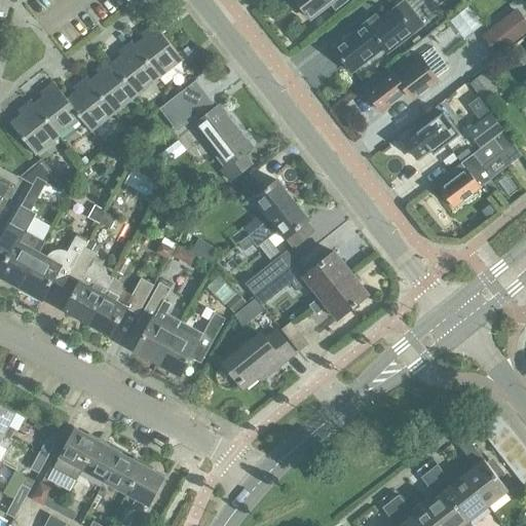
[(295,0),(310,19),(332,3),(336,8),(346,0),(295,0)]
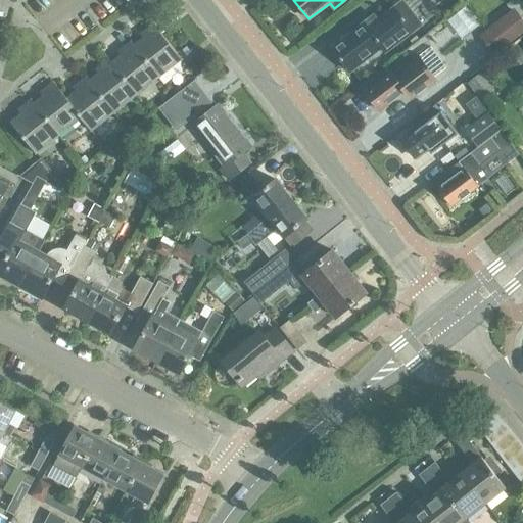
[(522,22),(514,11),(482,37),(494,53),(522,31),(522,22)]
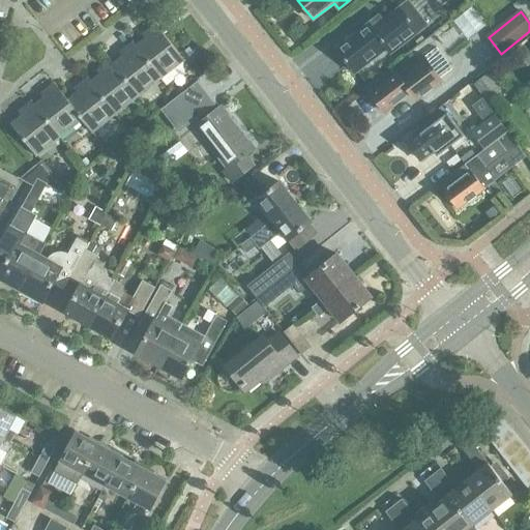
[(388,47),(370,23),(335,49),(354,72),(388,47)]
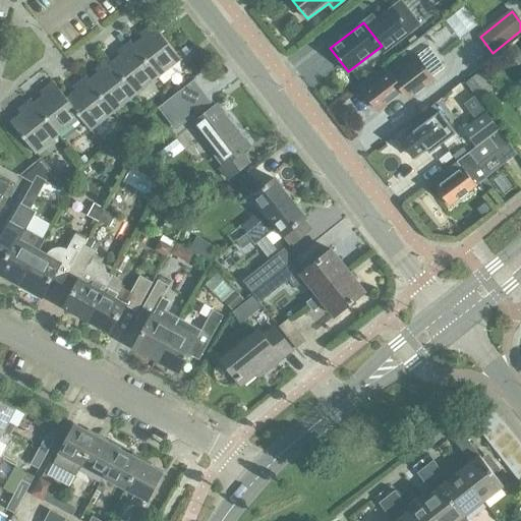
[(133,45),(159,77),(181,60),(153,23),(139,35),(142,38),(133,45)]
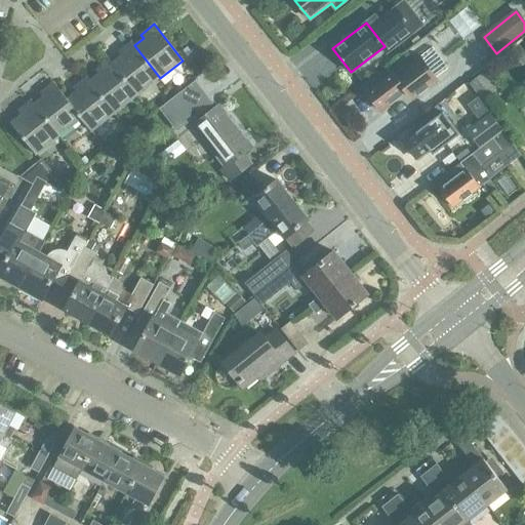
[(113,62),(138,94),(160,78),(134,45),(131,42),(118,52),(121,56),(113,62)]
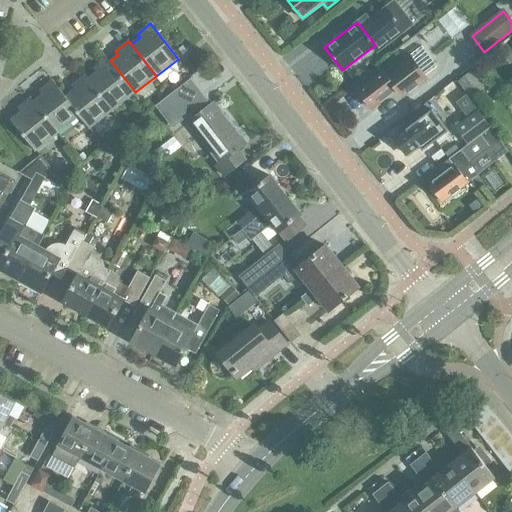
[(396,89),(402,96),(426,78),(425,76),(437,67),(421,46),(409,55),(388,71),(390,73),(387,76),(383,72),(358,91),(371,108),(396,89)]
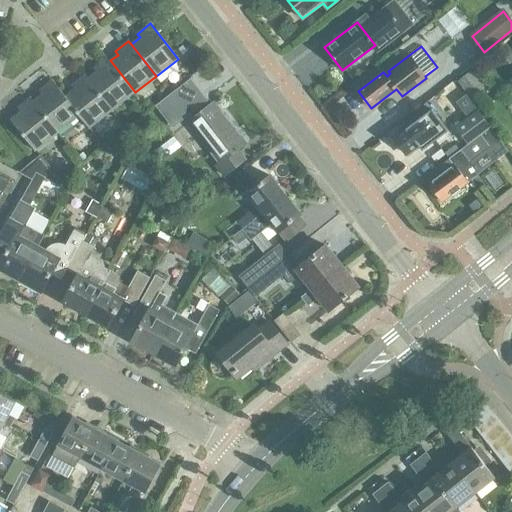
[(87,79),(112,111),(135,92),(110,60),(107,57),(93,68),(96,72),(87,79)]
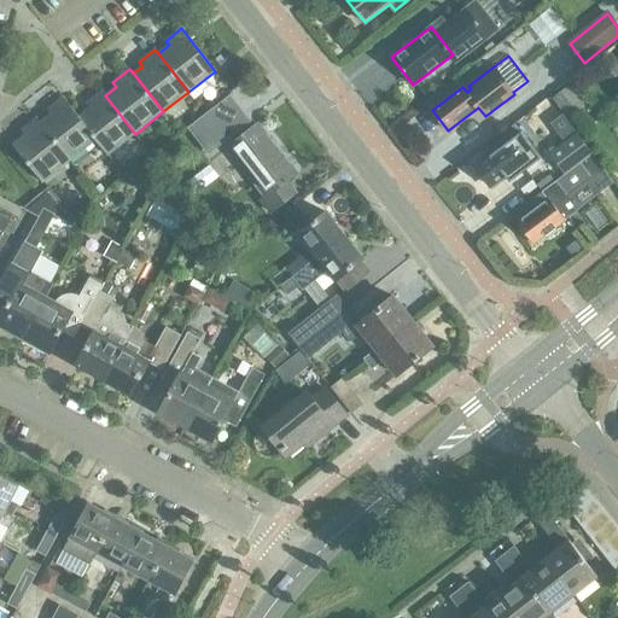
[(572,80),(554,94),(571,114),(587,101),(572,80)]
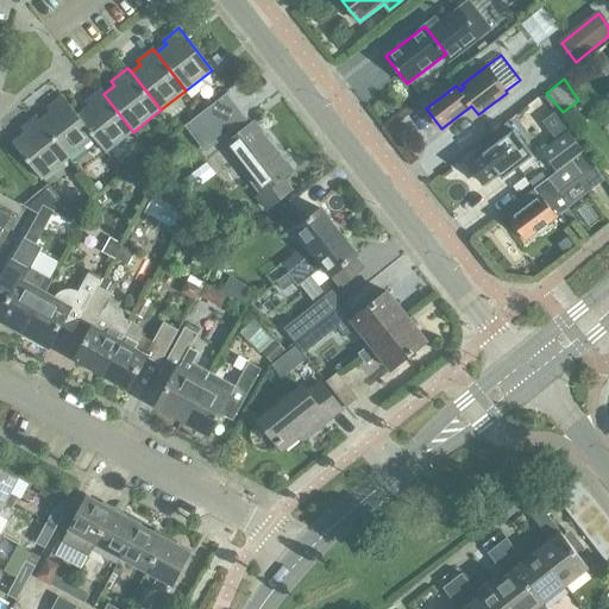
[(61,96),(94,138),(106,154),(133,132),(104,94),(100,89),(85,102),(88,106),(77,114),(62,95),(61,96)]
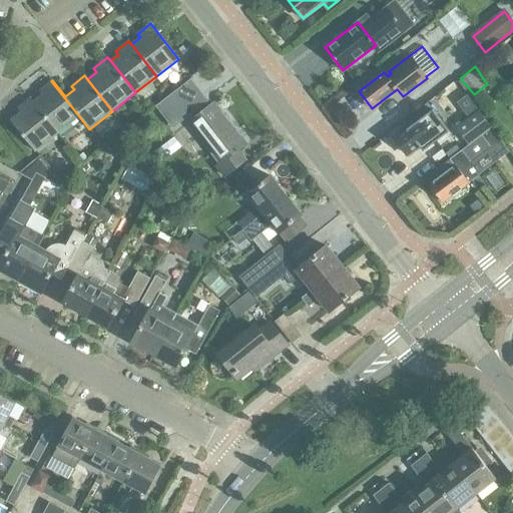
[(190,79),(156,105),(172,126),(207,100),(190,79)]
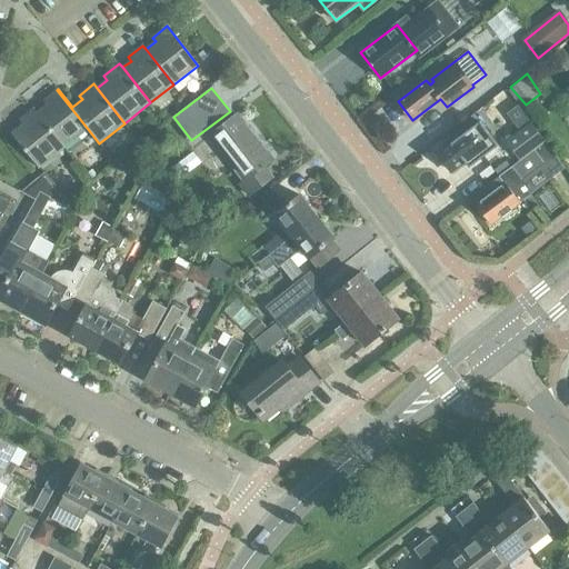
[(37,112),(65,148),(88,129),(57,90),(45,100),(47,105),(37,112)]
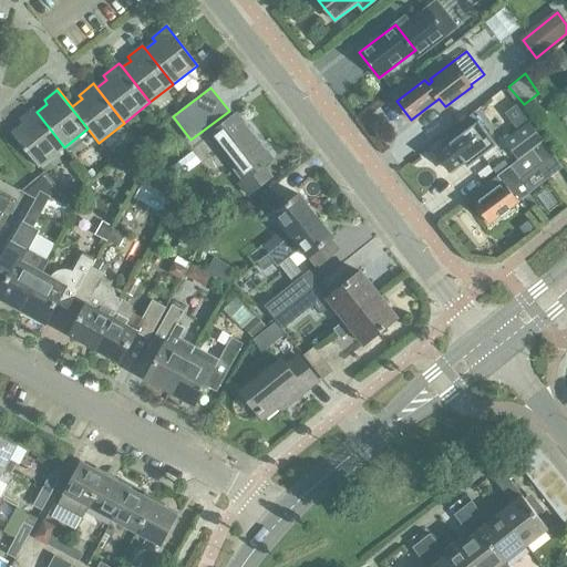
[(519,131),(506,142),(508,144),(518,157),(542,140),(516,106),(506,113),(519,131)]
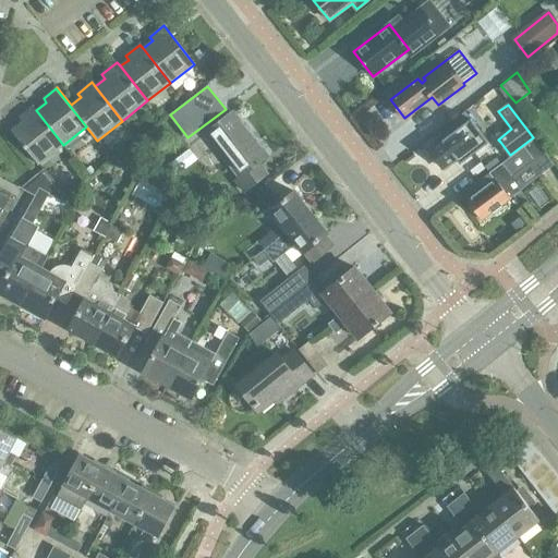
[(11,131),(38,165),(63,145),(36,110),(33,106),(19,118),(22,122),(11,131)]
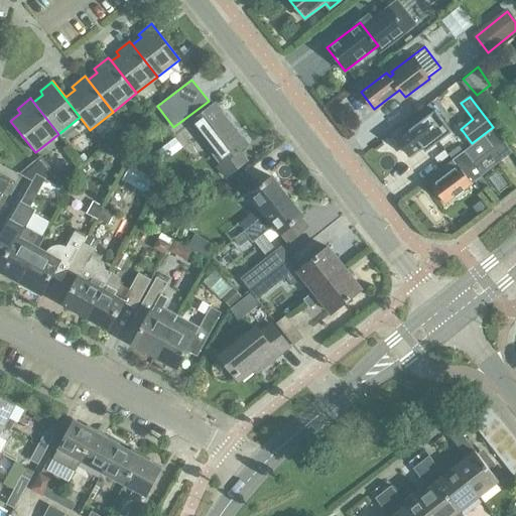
[(215,103),(188,124),(219,164),(216,166),(225,177),(247,161),(239,151),(247,145),(215,103)]
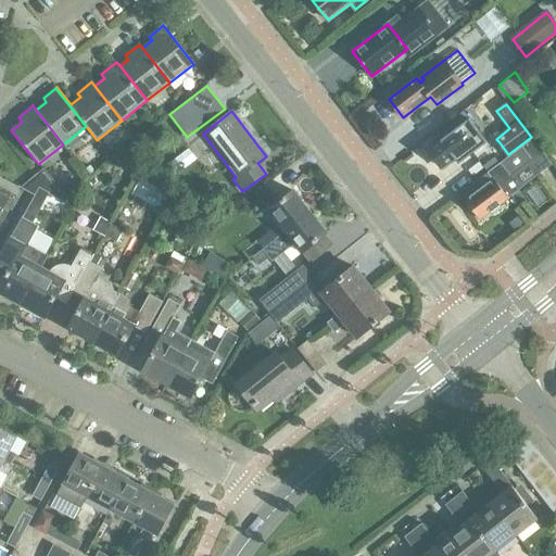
[(469,147),(479,139),(466,121),(455,128),(456,128),(428,150),(442,167),(469,147)]
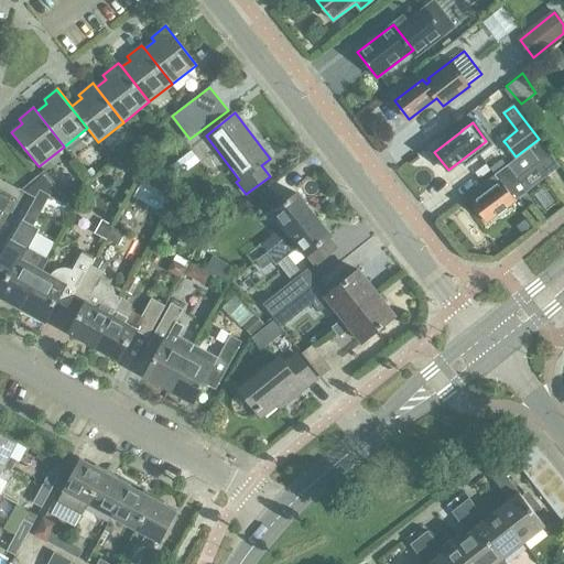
[(528,192),(518,179),(540,162),(545,170),(556,162),(540,140),(507,165),(494,174),(500,183),(473,203),(487,221),(517,201),(528,192)]
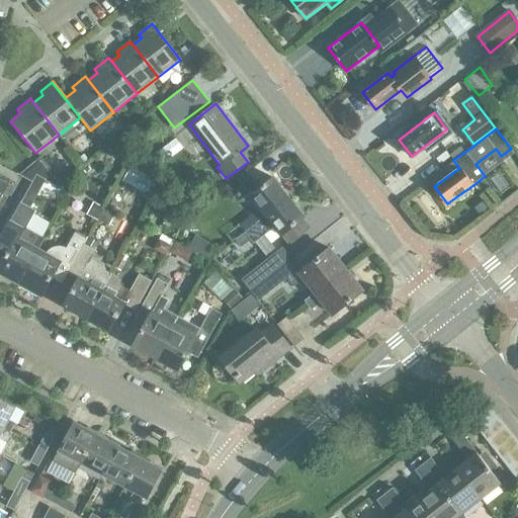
[(125,143),(118,155),(127,160),(135,148),(125,143)]
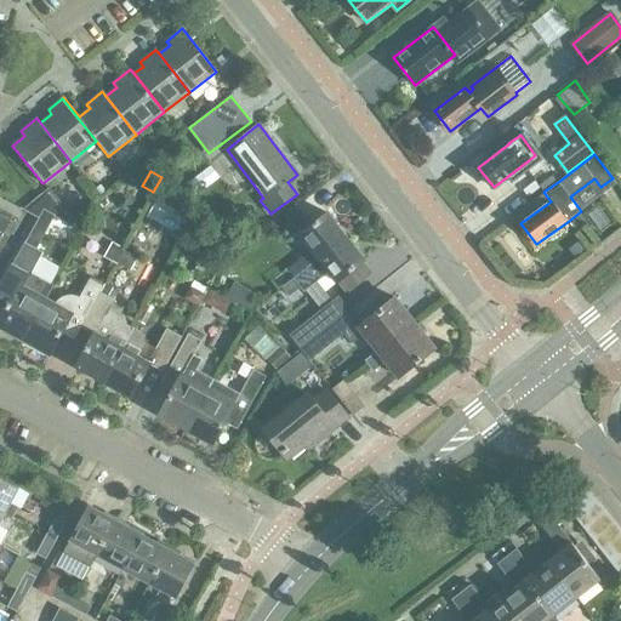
[(157,199),(148,215),(159,222),(169,205),(157,199)]
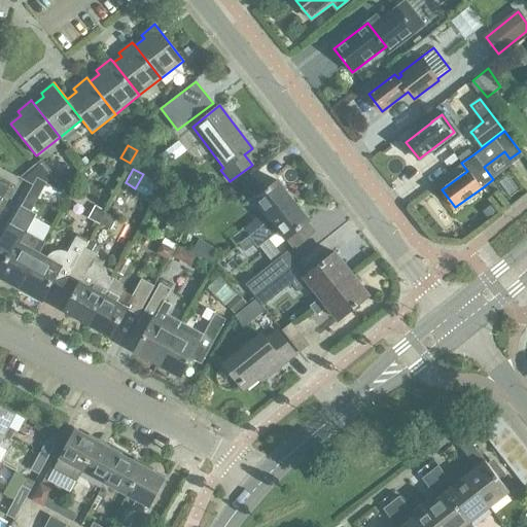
[(249,236),(269,220),(292,201),(286,194),(287,194),(277,180),(252,201),(262,212),(252,220),(253,220),(243,229),(249,236)]
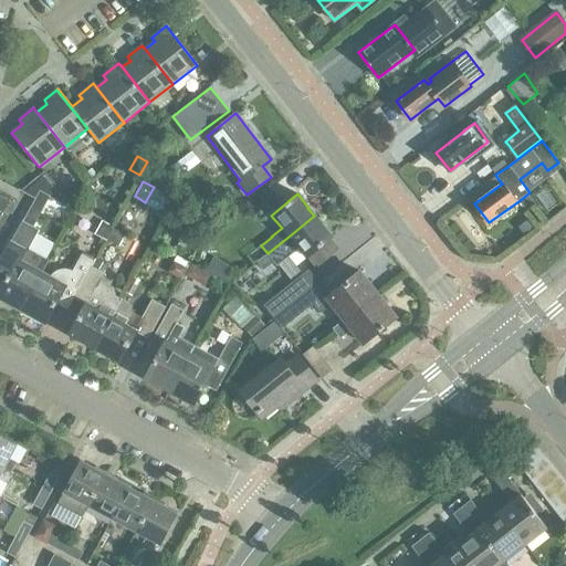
[(0,196),(0,212),(2,213),(9,201),(0,196)]
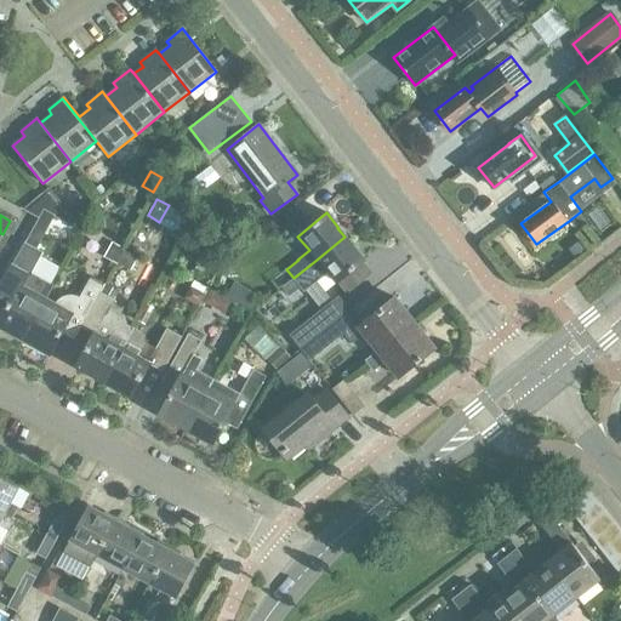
[(199,234),(191,249),(204,256),(212,240),(199,234)]
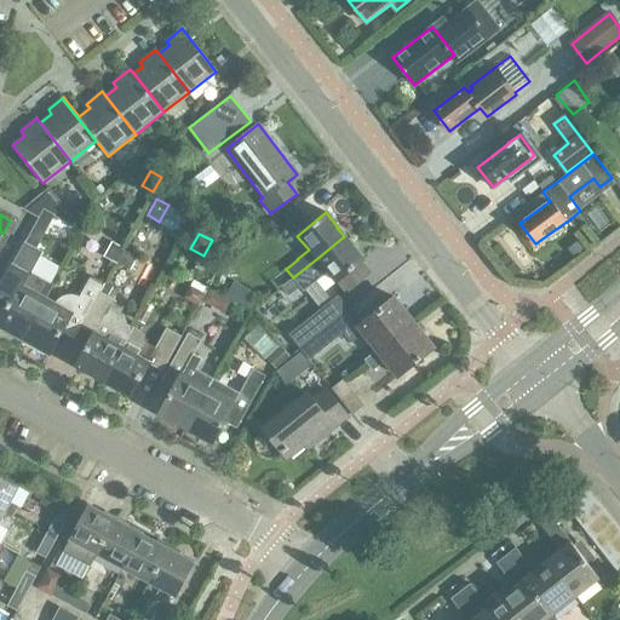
[(344,236),(316,259),(293,277),(303,292),(327,273),(334,282),(365,259),(351,244),(350,245),(344,236)]
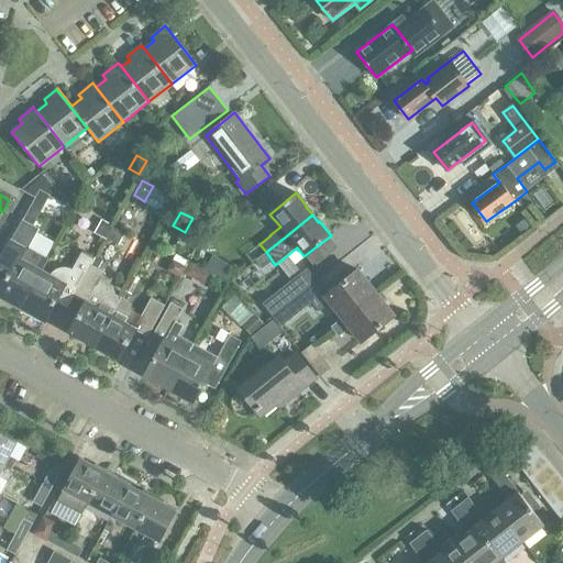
[(101,219),(95,233),(105,239),(112,225),(101,219)]
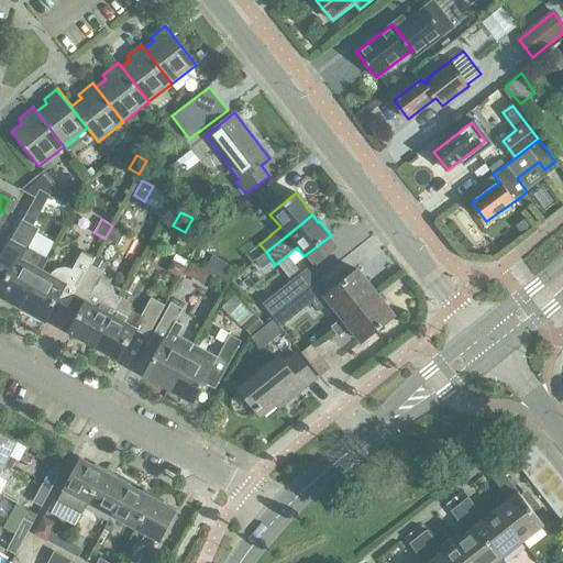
[(526,219),(515,225),(521,235),(532,228),(526,219)]
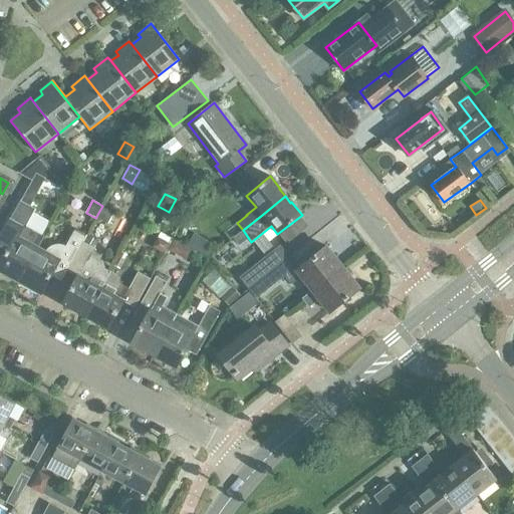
[(20,201),(0,237),(0,271),(18,281),(38,246),(43,236),(22,224),(32,207),(20,201)]
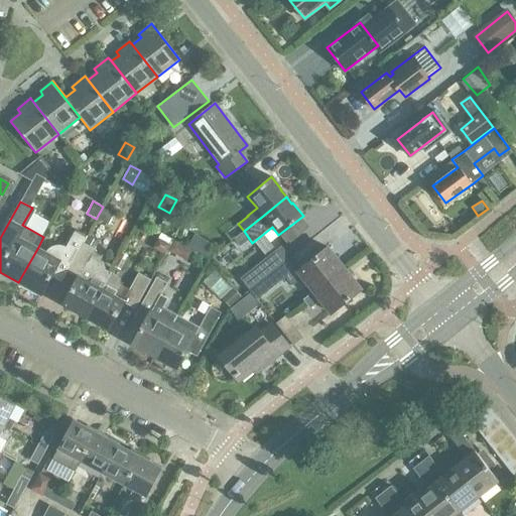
[(103,209),(97,219),(108,225),(114,214),(103,209)]
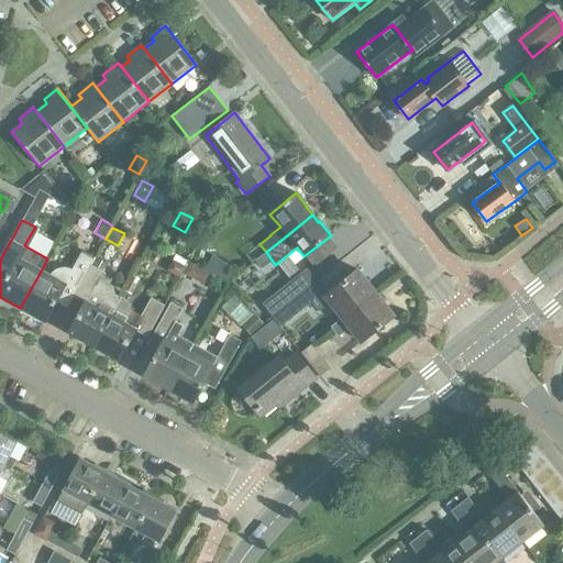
[(51,273),(50,273),(42,269),(20,308),(45,322),(63,290),(73,296),(91,264),(94,260),(81,252),(72,268),(67,267),(65,267),(59,267),(56,268),(54,269),(52,272),(51,273)]
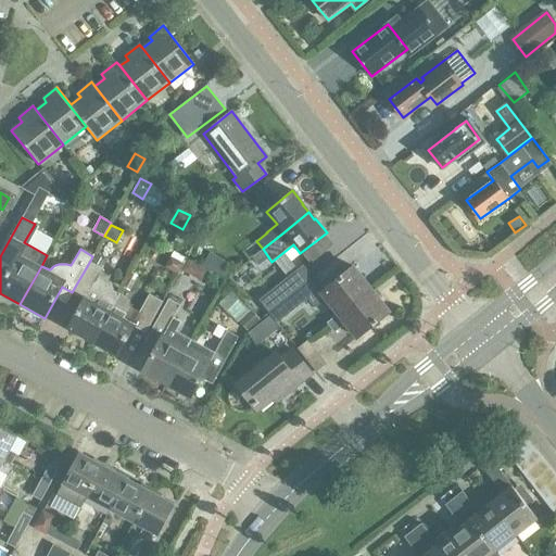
[(171,255),(165,267),(178,274),(184,262),(171,255)]
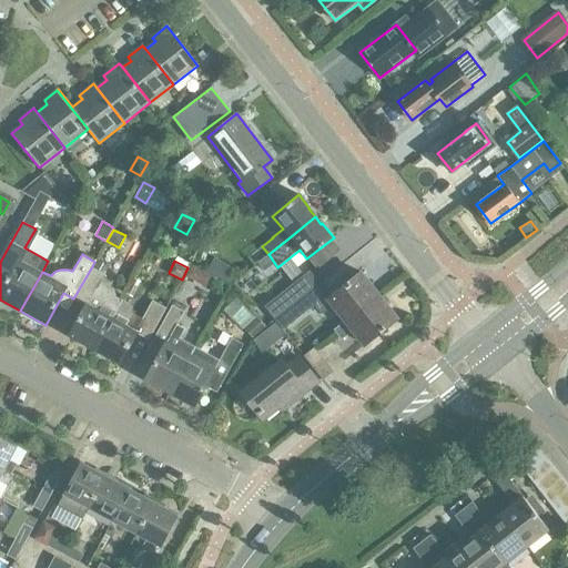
[(191,265),(185,276),(198,283),(204,272),(191,265)]
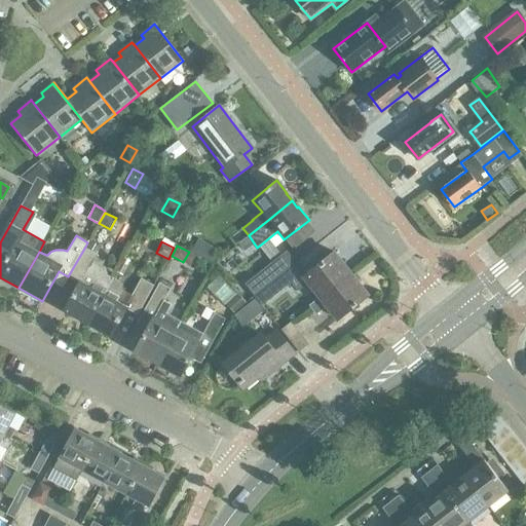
[(85,247),(68,276),(79,283),(64,310),(87,324),(113,277),(108,274),(106,267),(95,260),(98,254),(85,247)]
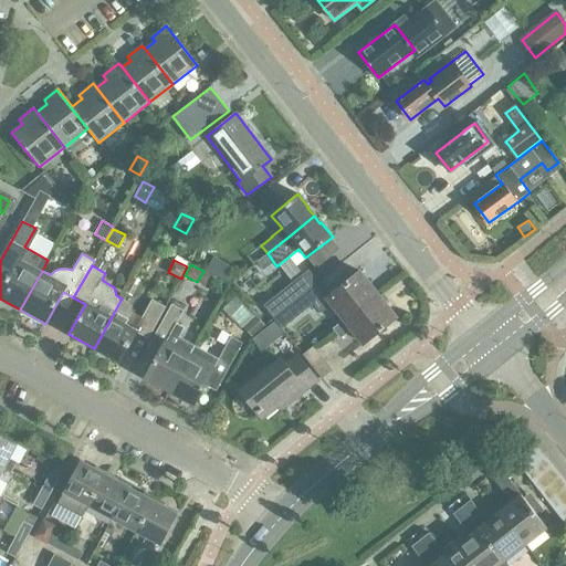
[(333,329),(343,322),(378,294),(359,271),(327,296),(316,283),(273,317),(282,329),(313,304),(320,313),(331,307),(342,321),(332,328),(333,329)]
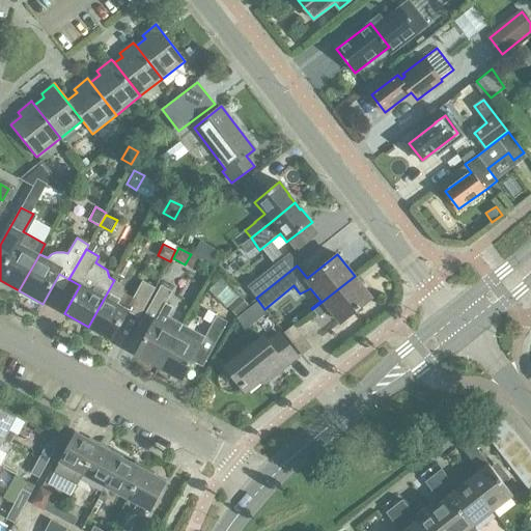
[(256,298),(297,266),(289,255),(248,287),(256,298)]
